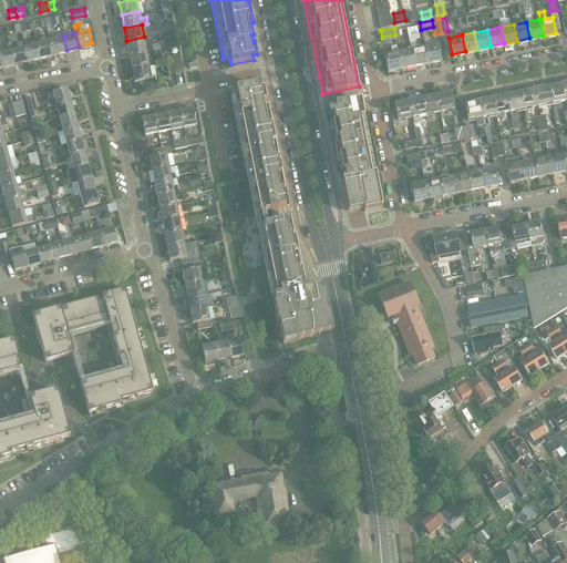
[(62,36),(50,38),(53,53),(66,50),(62,36)]
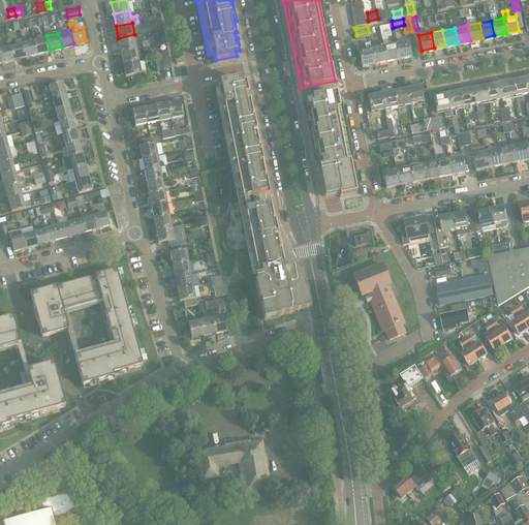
[(134,34),(118,38),(121,50),(136,47),(134,34)]
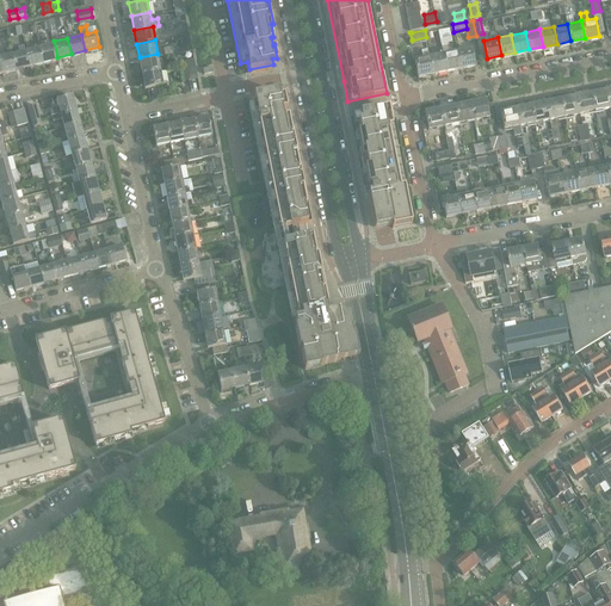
[(54,41),(39,44),(43,60),(57,57),(54,41)]
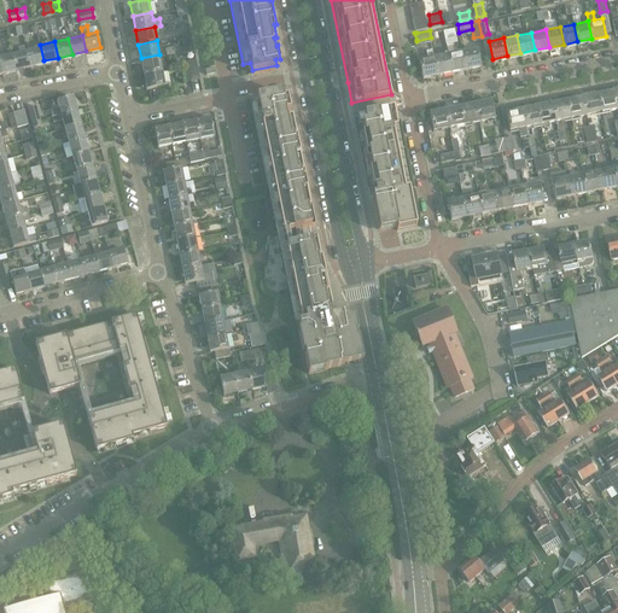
[(40,45),(27,48),(30,64),(44,60),(40,45)]
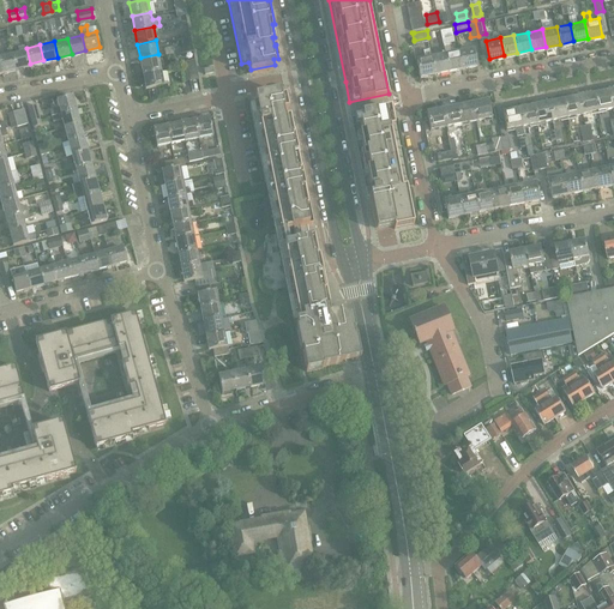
[(434,72),(431,54),(429,46),(423,48),(425,55),(416,56),(420,74),(434,72)]
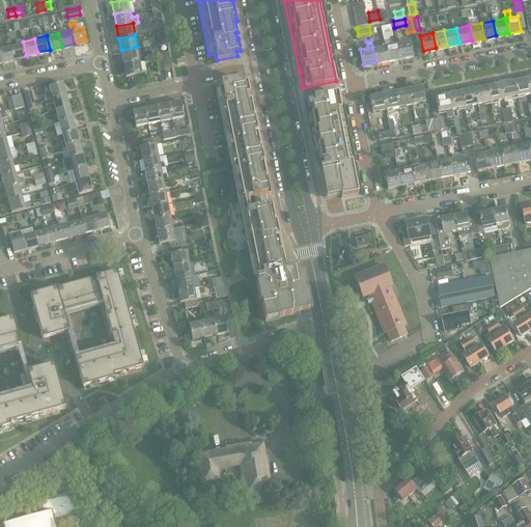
[(410,39),(397,42),(400,57),(413,54),(410,39)]
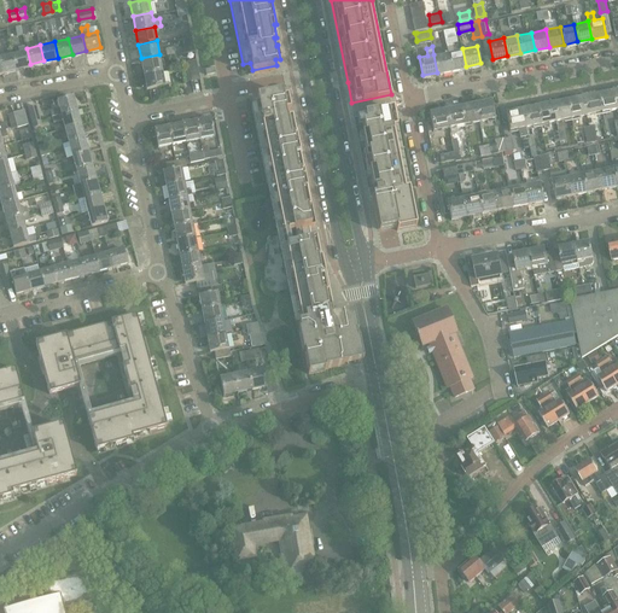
[(27,48),(12,52),(16,68),(30,64),(27,48)]
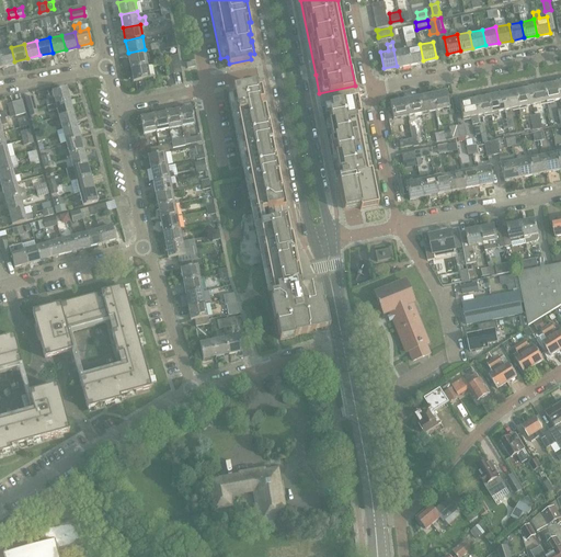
[(420,44),(407,47),(410,63),(423,60),(420,44)]
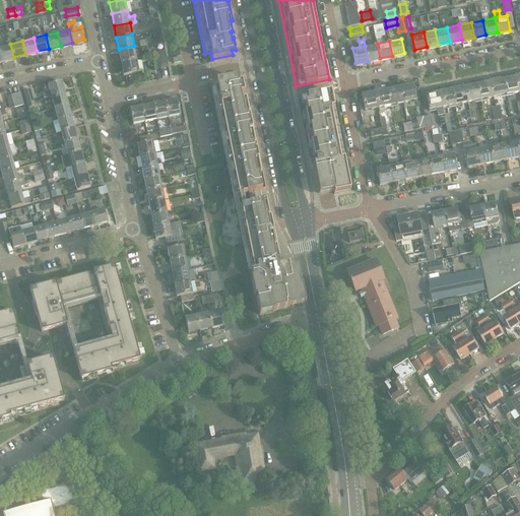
[(10,44),(0,46),(0,53),(2,60),(13,57),(10,44)]
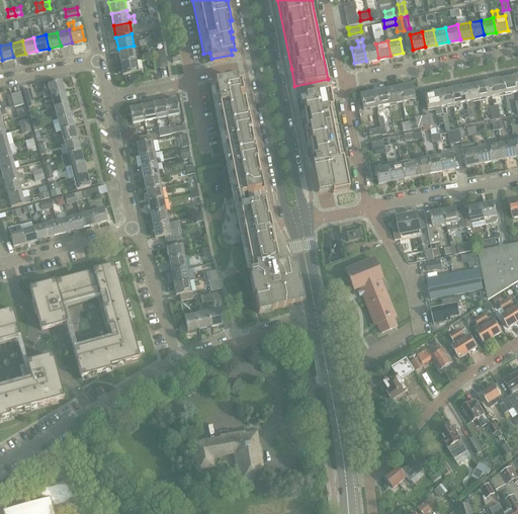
[(375,44),(363,46),(366,61),(378,58),(375,44)]
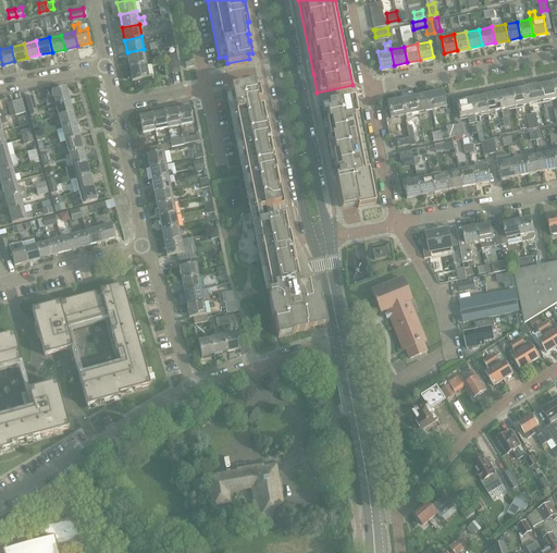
[(144,49),(127,52),(130,65),(146,62),(144,49)]
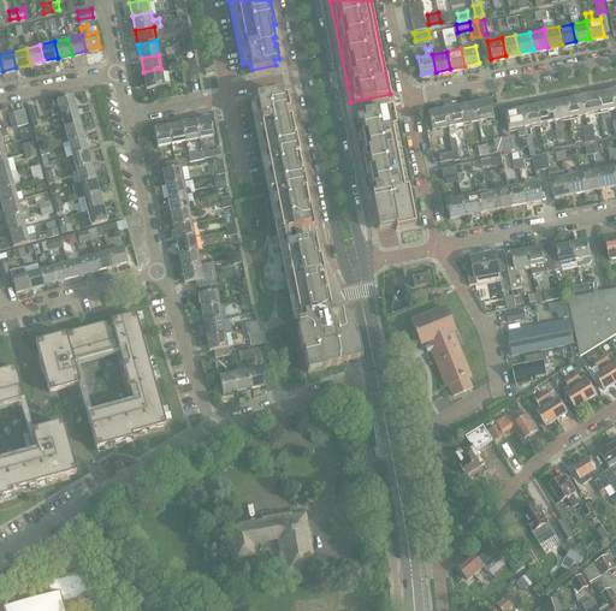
[(196,61),(188,63),(190,77),(199,76),(196,61)]
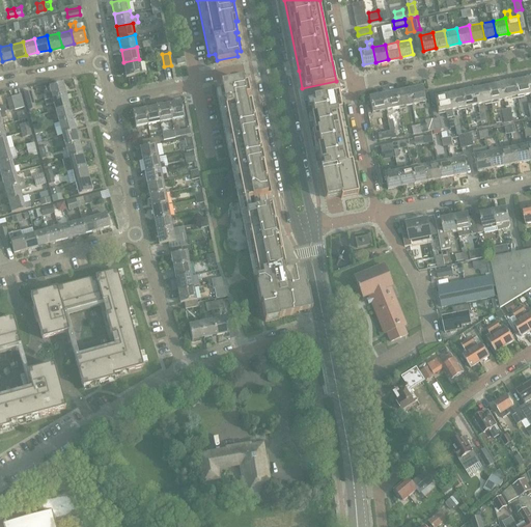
[(139,59),(123,62),(126,75),(142,72),(139,59)]
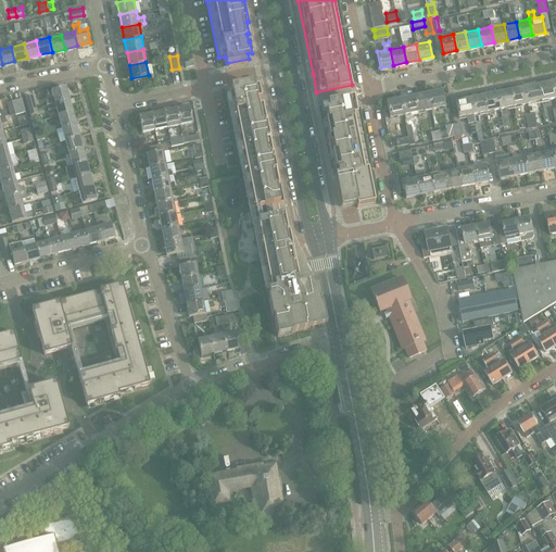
[(552,78),(538,82),(541,98),(555,95),(552,78)]
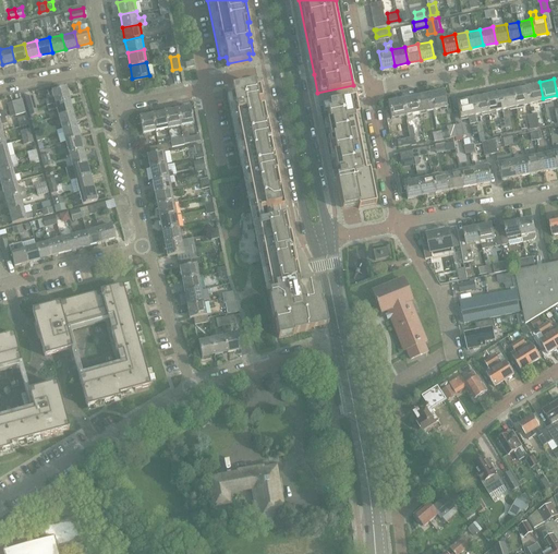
[(255,85),(254,81),(232,85),(233,92),(227,94),(266,291),(269,290),(271,297),(269,297),(274,316),(275,315),(279,335),(294,332),(294,330),(328,324),(324,304),(323,304),(322,299),(323,299),(319,279),(300,282),(299,279),(301,278),(291,229),(289,229),(286,214),(281,214),(279,202),(284,201),(275,147),(273,147),(270,137),(273,137),(268,116),(266,116),(264,104),(262,105),(261,97),(262,97),(259,85),(255,85)]
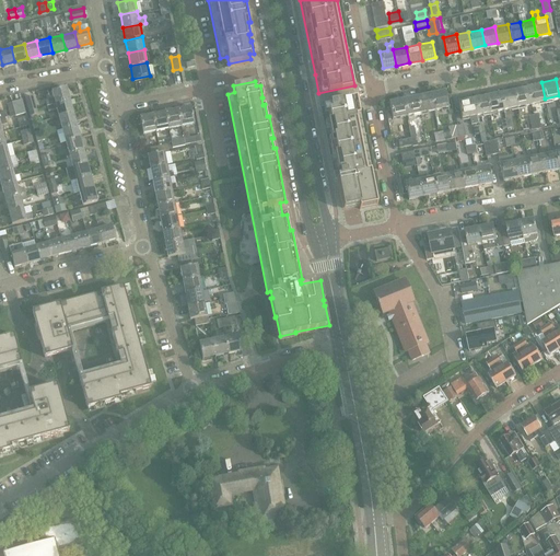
[(541,82),(528,84),(532,102),(545,99),(541,82)]
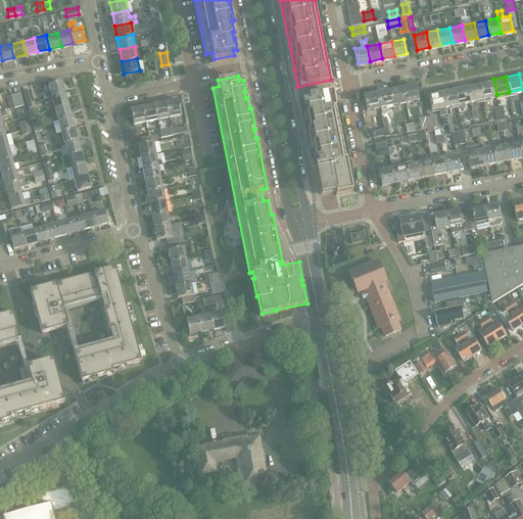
[(50,89),(42,91),(44,96),(52,94),(64,90),(61,79),(48,82),(50,89)]
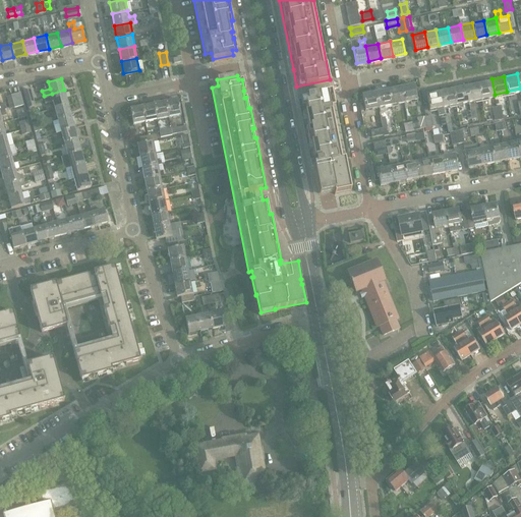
[(491,78),(478,81),(481,97),(495,95),(491,78)]
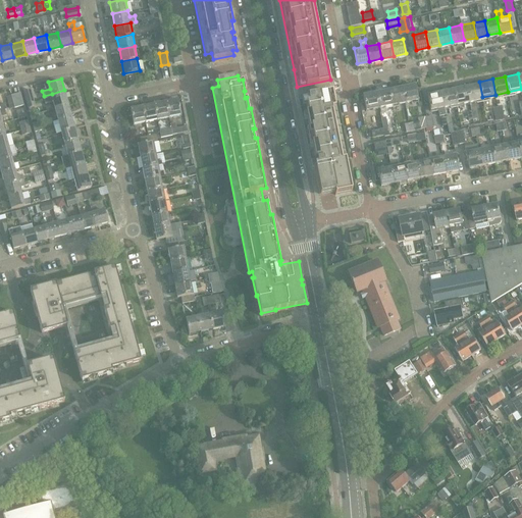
[(415,82),(402,85),(405,100),(418,98),(415,82)]
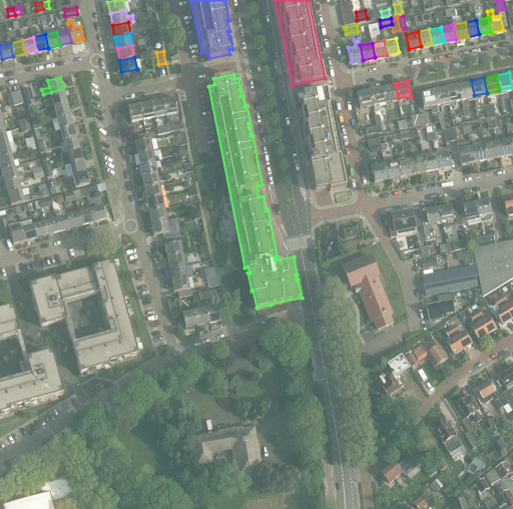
[(471,80),(458,82),(462,98),(474,95),(471,80)]
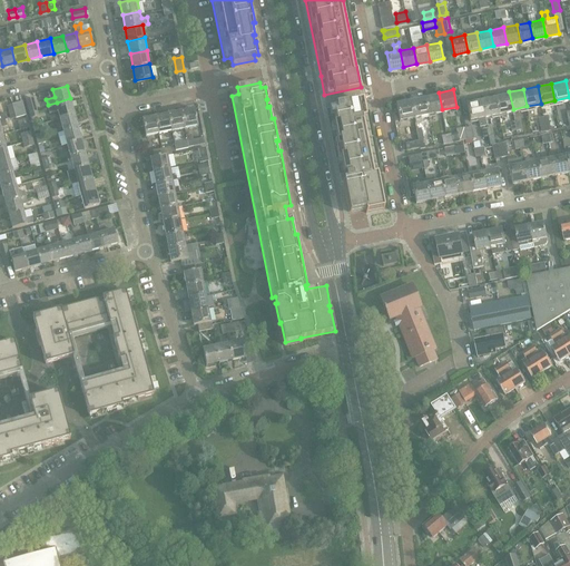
[(509,91),(495,95),(499,111),(513,109),(509,91)]
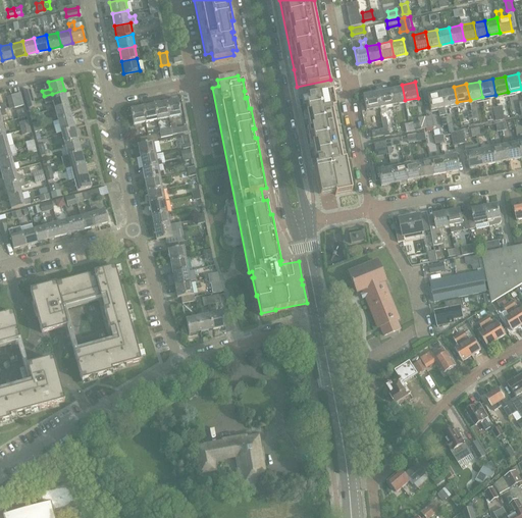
[(402,85),(389,88),(393,103),(405,100),(402,85)]
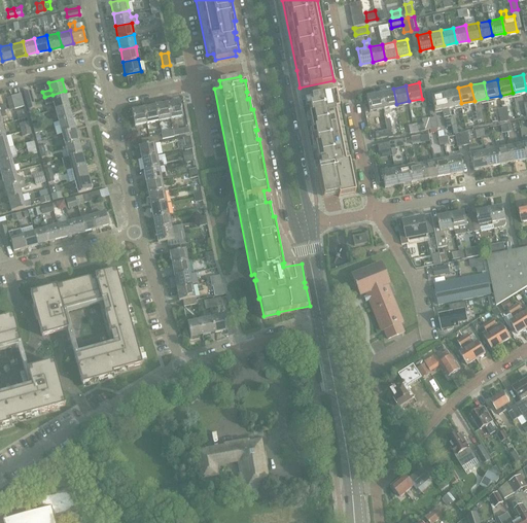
[(24,90),(27,102),(34,100),(31,88),(24,90)]
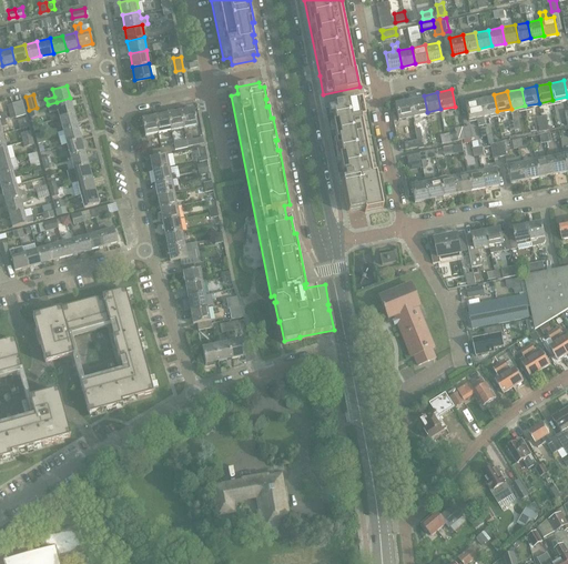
[(494,94),(479,98),(483,114),(497,111),(494,94)]
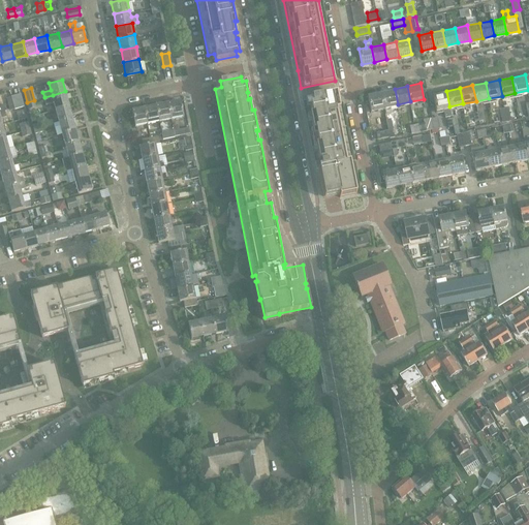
[(395,89),(381,91),(384,106),(398,104),(395,89)]
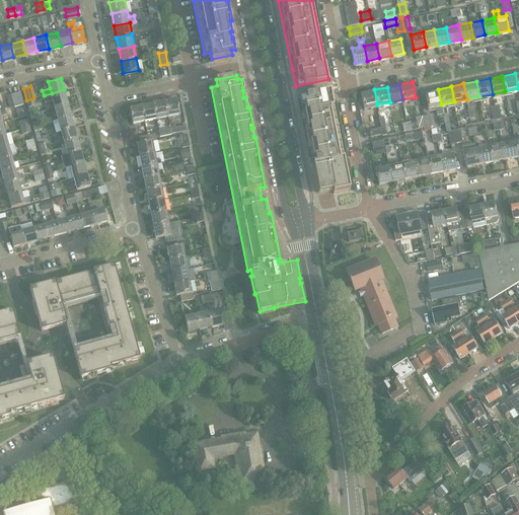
[(11,91),(14,103),(23,101),(20,89),(11,91)]
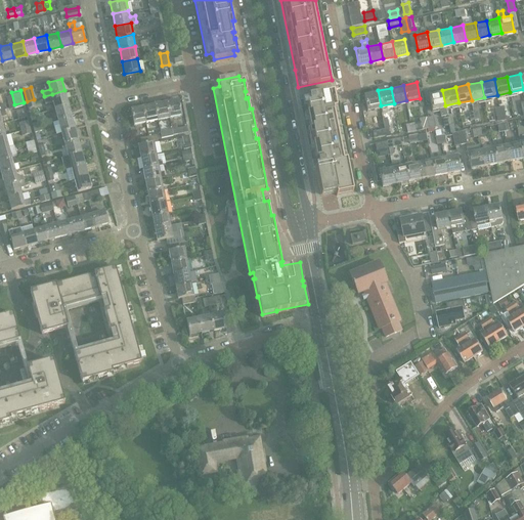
[(52,94),(44,96),(45,101),(53,99),(55,105),(69,102),(64,90),(52,94)]
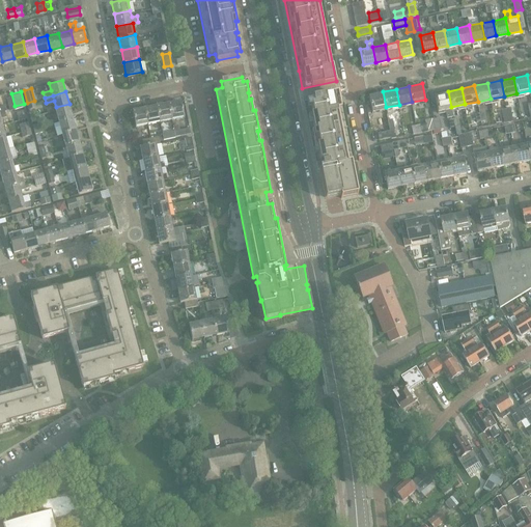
[(338,91),(304,98),(316,160),(317,164),(318,167),(319,166),(326,196),(332,195),(341,193),(341,195),(343,195),(358,192),(338,91)]
